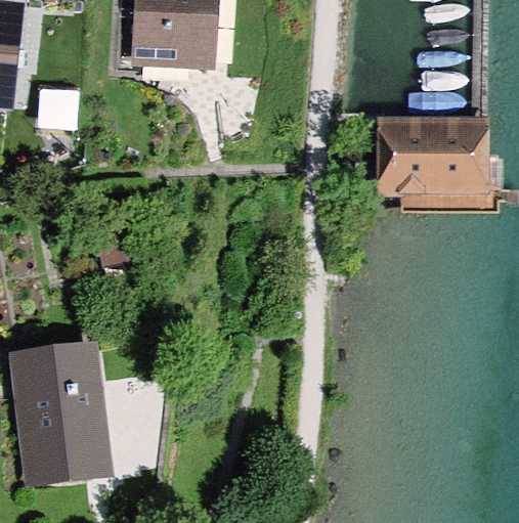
[(217,70),(219,0),(132,0),(130,67),(217,70)]
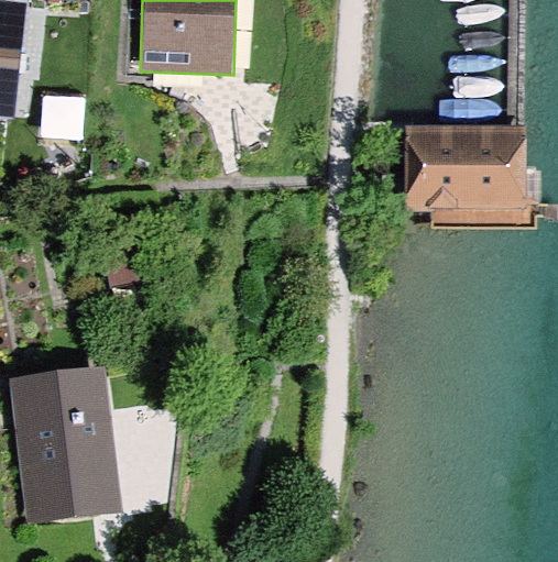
[(0,122),(8,123),(19,3),(0,1),(0,122)]
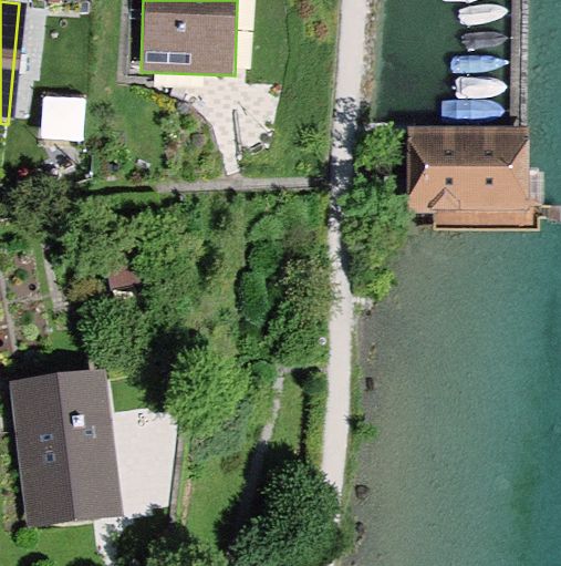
[(508,126),(406,126),(406,136),(406,211),(433,211),(531,211),(531,167),(531,126),(508,126)]
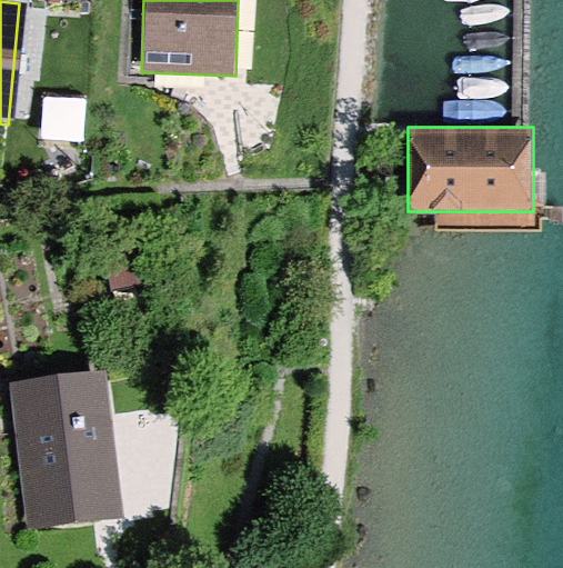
[(144,284),(137,241),(104,247),(111,289),(144,284)]
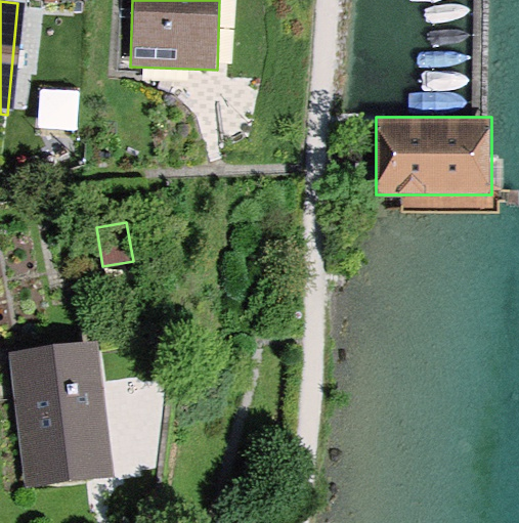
[(115,475),(96,340),(7,351),(25,486),(115,475)]
